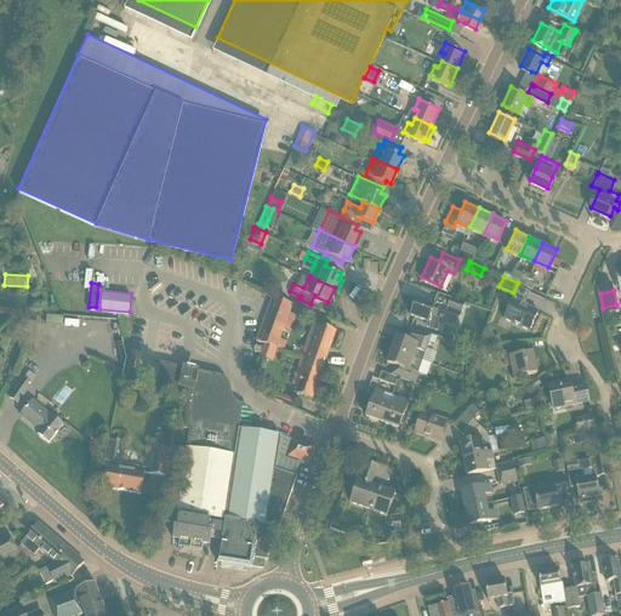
[(263,340),(261,349),(271,354),(274,344),(275,344),(283,326),(290,328),(295,311),(289,309),(292,301),(272,294),(256,337),(263,340)]
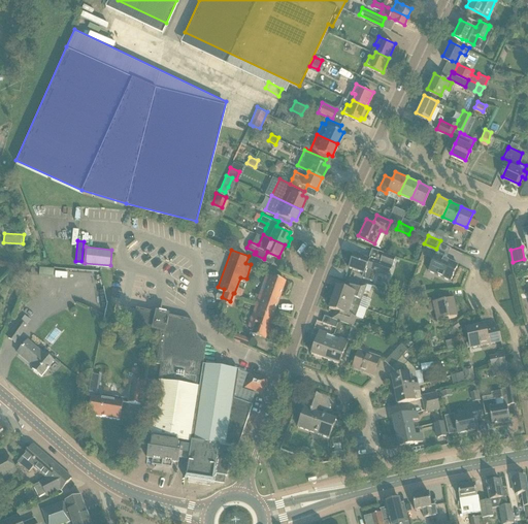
[(389,273),(392,264),(395,255),(383,251),(380,259),(354,250),(348,265),(364,270),(362,274),(372,277),(375,269),(389,273)]
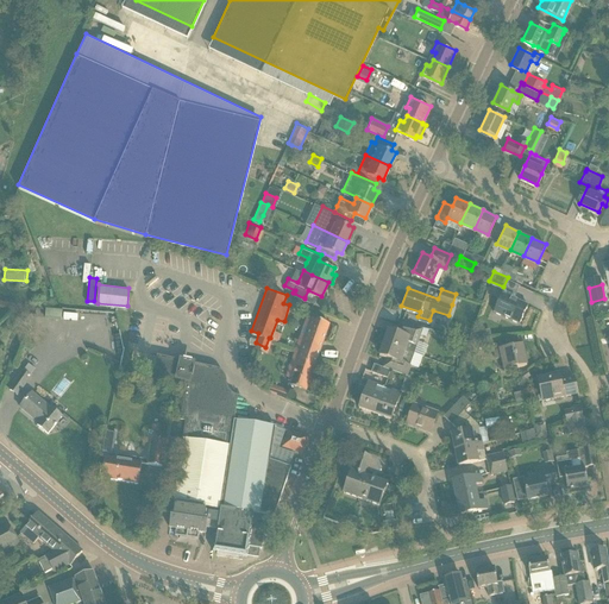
[(527,302),(502,290),(494,309),(519,321),(527,302)]
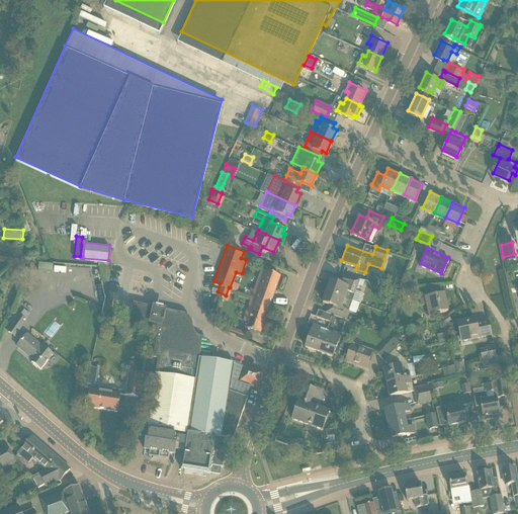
[(261,267),(252,295),(270,302),(280,273),(261,267)]
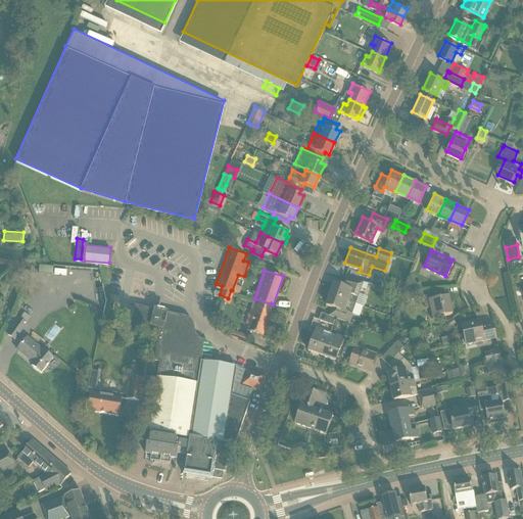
[(355,300),(359,290),(360,290),(364,279),(359,278),(343,275),(340,283),(333,281),(330,291),(355,300)]
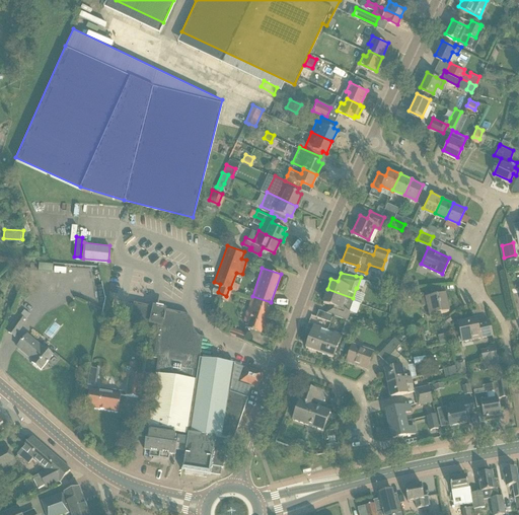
[(394,288),(396,296),(420,291),(419,283),(394,288)]
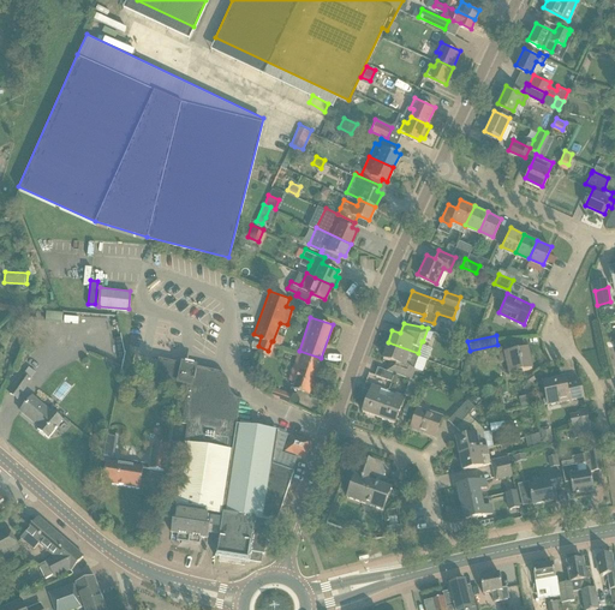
[(413,365),(418,353),(388,342),(383,356),(390,358),(387,368),(393,370),(394,371),(410,376),(415,365),(413,365)]
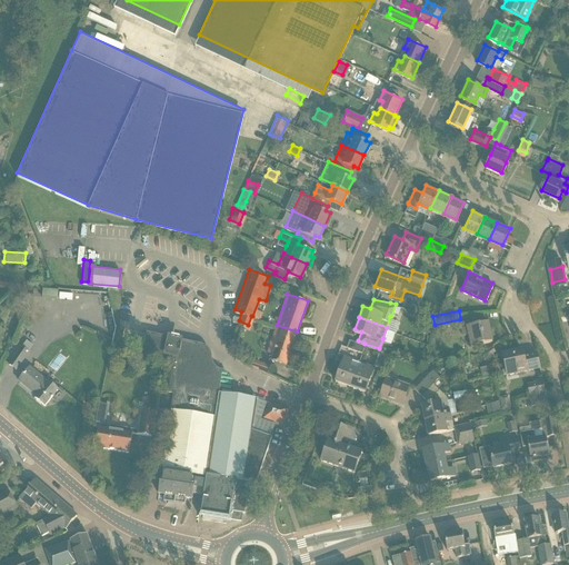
[(469,330),(471,343),(492,338),(488,319),(461,325),(463,331),(469,330)]
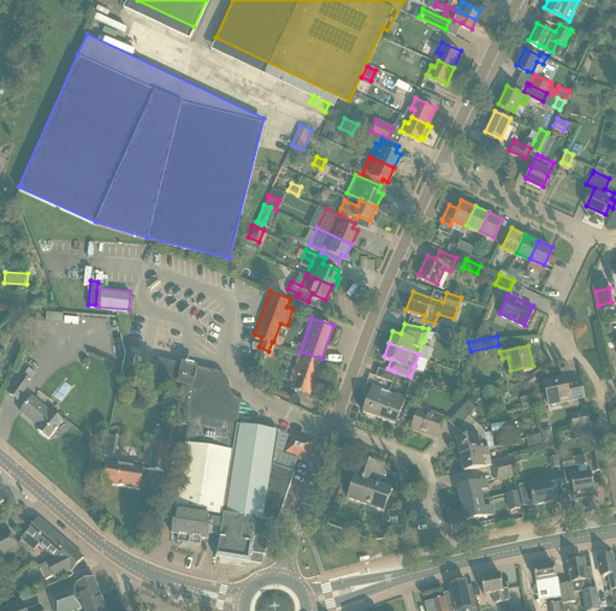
[(321,359),(300,351),(290,378),(296,380),(294,387),(309,392),(321,359)]
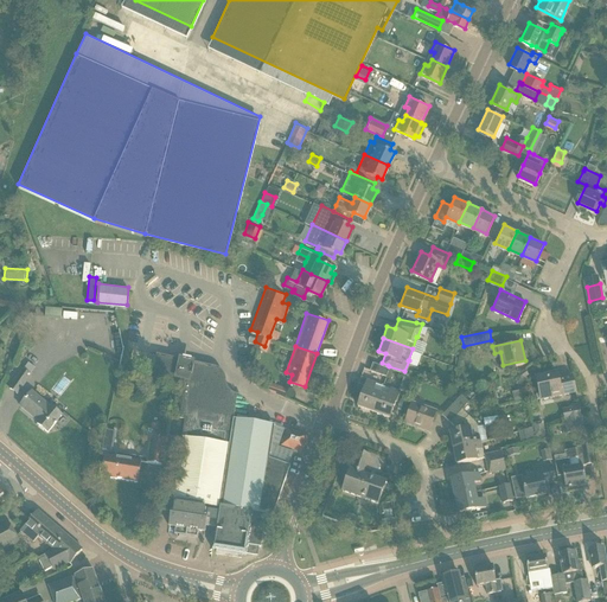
[(152,373),(184,380),(178,415),(185,416),(181,435),(172,497),(209,503),(218,504),(234,415),(237,391),(236,391),(235,390),(232,389),(231,389),(230,388),(229,385),(228,384),(227,383),(227,380),(225,379),(225,377),(225,376),(225,373),(224,372),(224,370),(223,369),(222,367),(221,366),(219,365),(217,364),(216,364),(204,362),(203,365),(168,358),(170,353),(157,351),(152,373)]
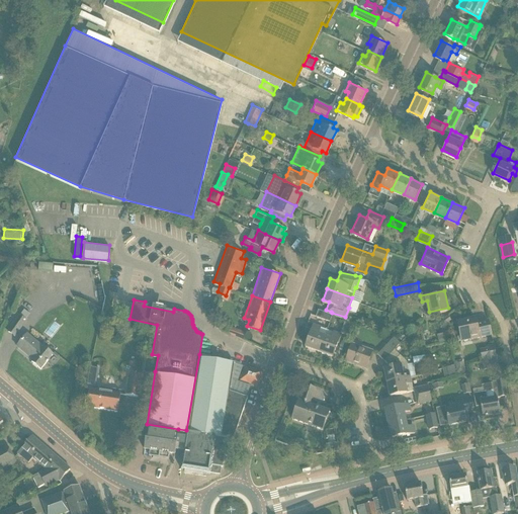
[(330,319),(332,313),(331,312),(326,310),(318,308),(316,314),(330,319)]
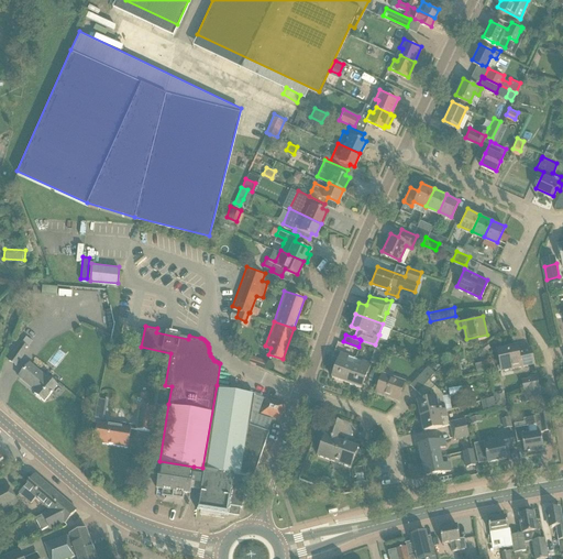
[(9,358),(15,363),(28,346),(21,340),(9,358)]
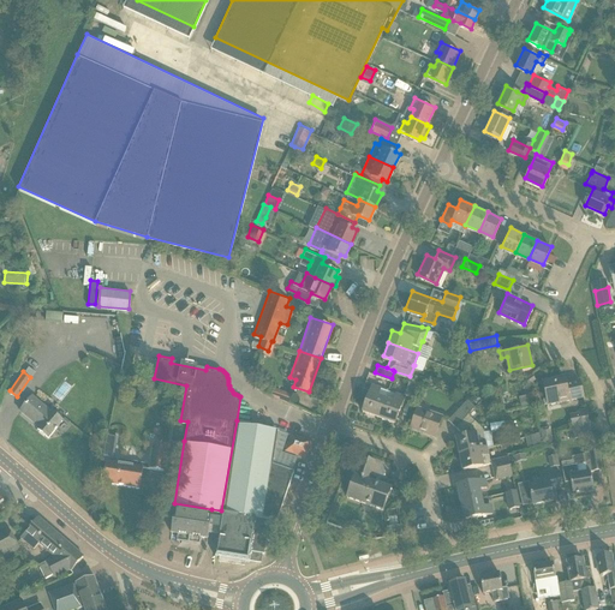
[(543,378),(545,390),(548,401),(583,394),(579,377),(566,381),(563,374),(543,378)]
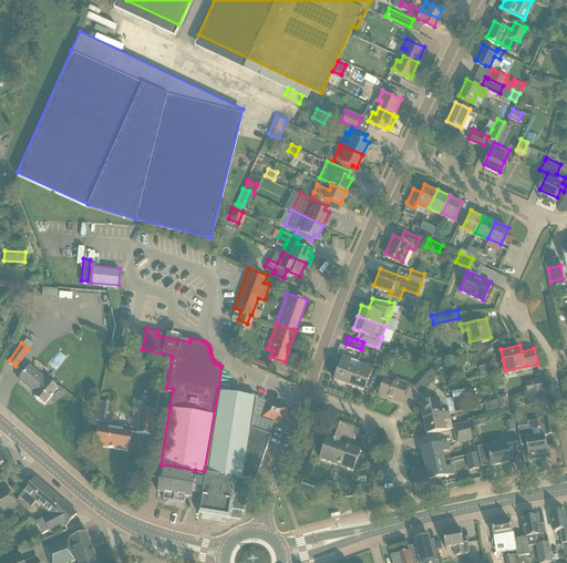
[(385,350),(378,347),(373,361),(380,364),(385,350)]
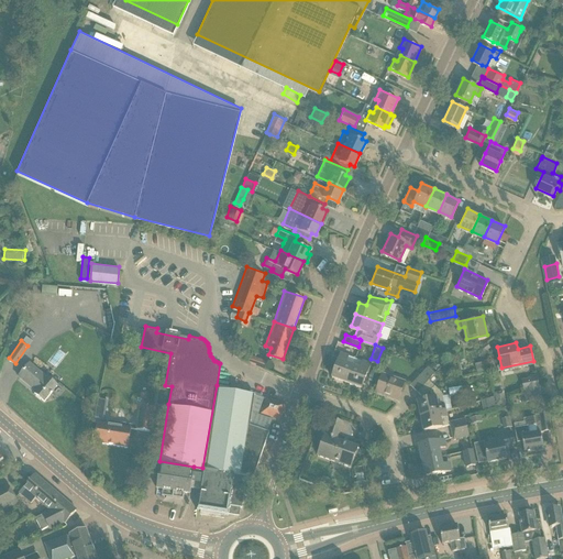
[(332,374),(346,380),(353,362),(355,355),(334,348),(333,352),(339,354),(332,374)]
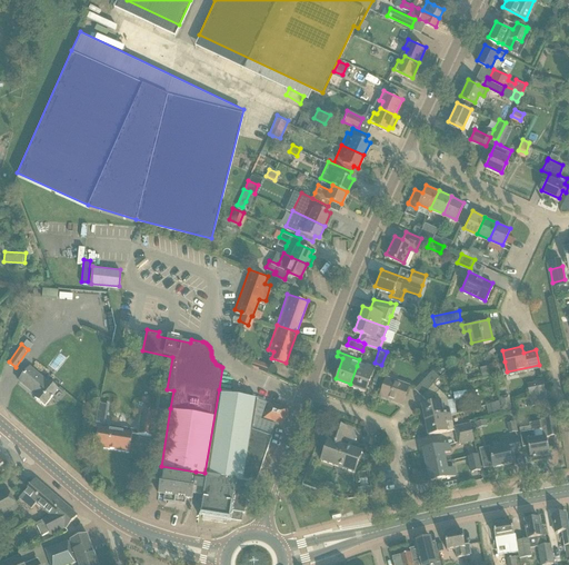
[(261,359),(259,366),(267,369),(270,363),(261,359)]
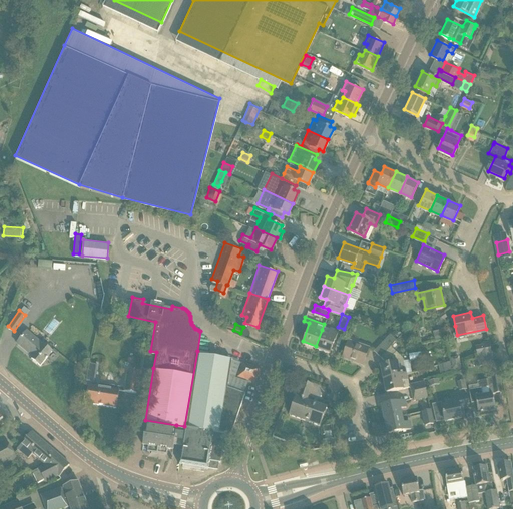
[(322,330),(316,346),(330,351),(337,329),(331,326),(328,333),(322,330)]
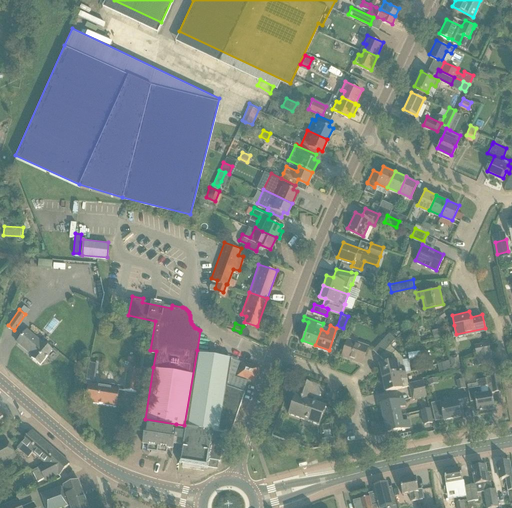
[(439,326),(432,328),(433,335),(441,333),(439,326)]
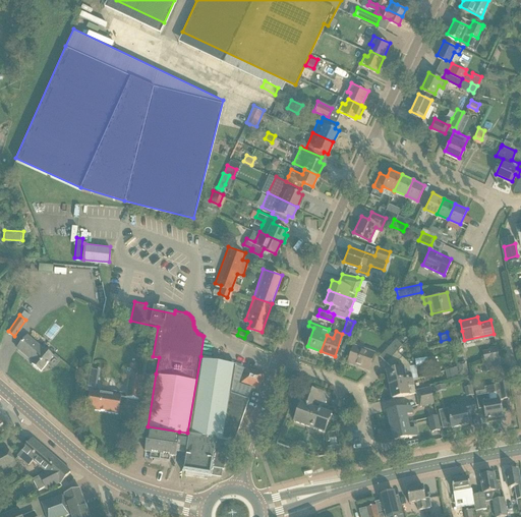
[(32,361),(41,368),(52,354),(26,334),(16,345),(34,359),(32,361)]
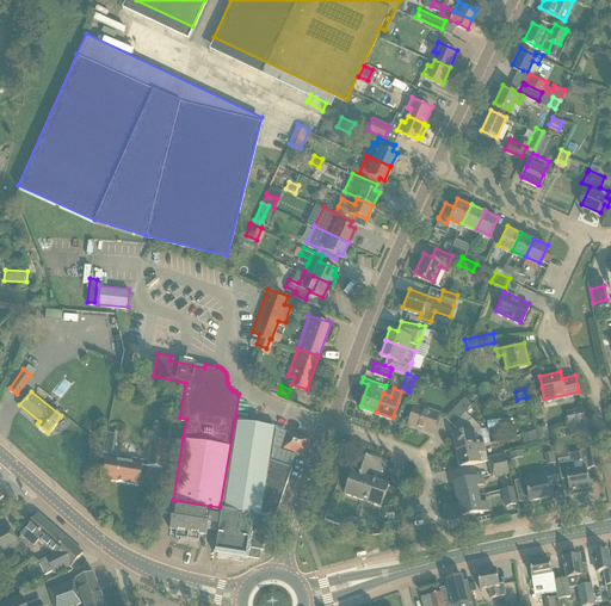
[(483,400),(493,403),(497,396),(487,393),(483,400)]
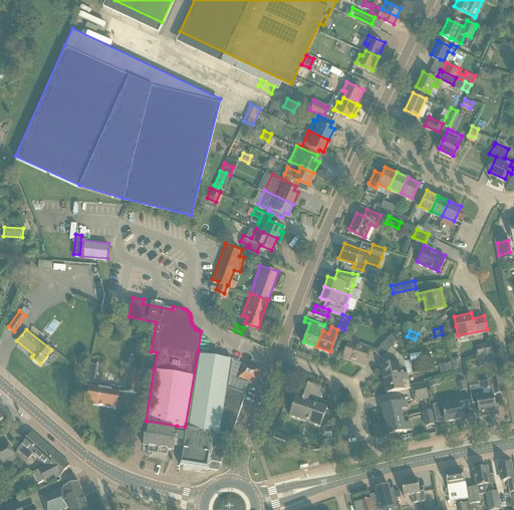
[(374,349),(380,355),(392,343),(391,343),(397,337),(391,332),(386,338),(374,349)]
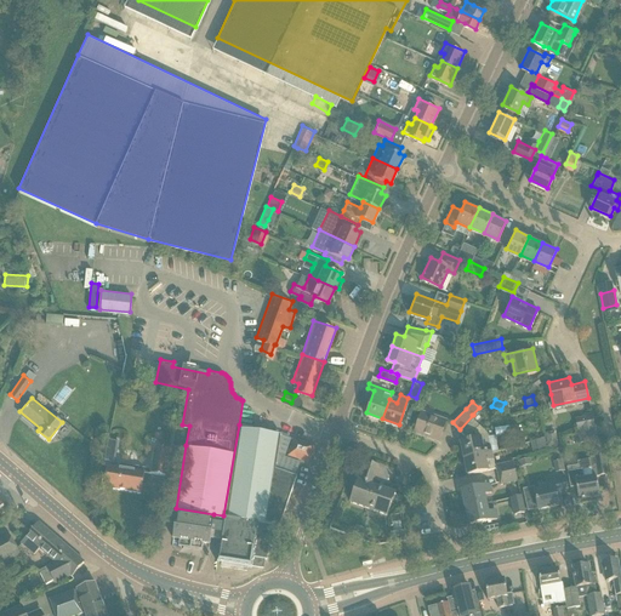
[(415,429),(438,438),(446,417),(422,409),(415,429)]
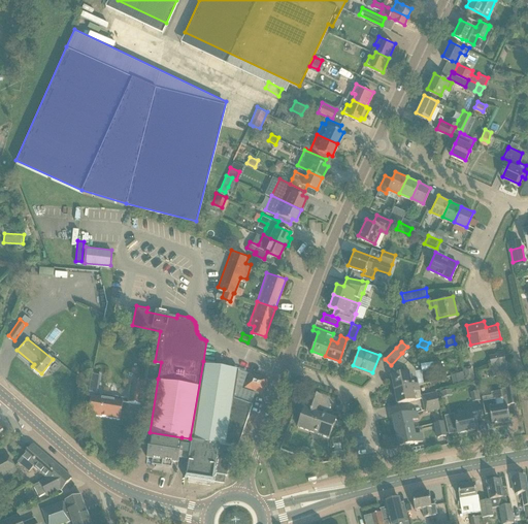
[(489,353),(491,363),(493,373),(507,370),(502,349),(496,350),(496,351),(489,353)]
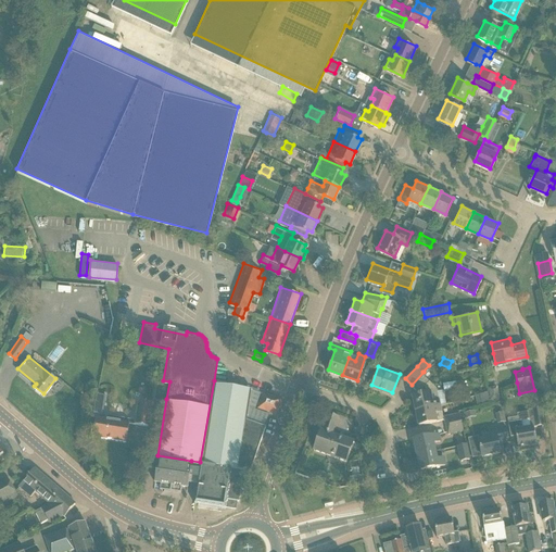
[(412,393),(415,408),(440,402),(439,397),(438,397),(436,385),(429,378),(424,372),(412,385),(418,390),(425,384),(429,388),(429,389),(412,393)]
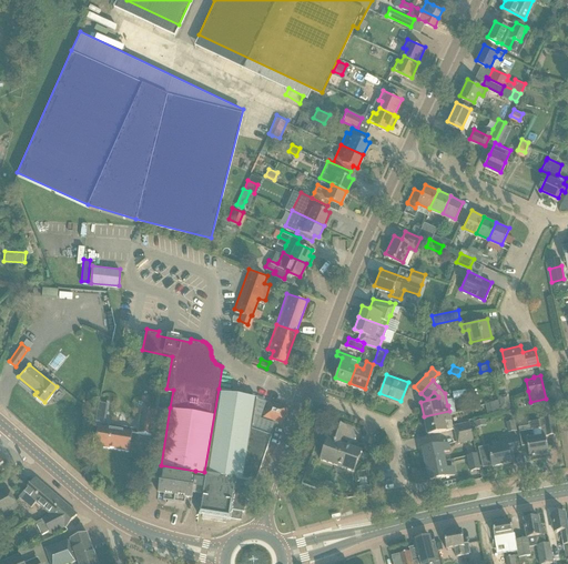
[(159,405),(170,408),(173,390),(166,389),(161,388),(159,405)]
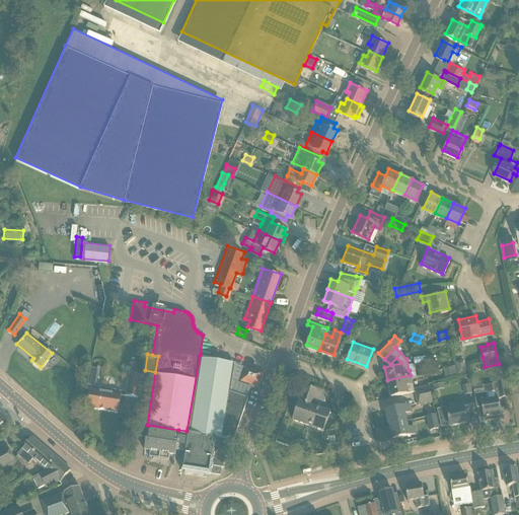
[(233,439),(247,395),(230,389),(234,361),(200,355),(187,431),(181,467),(186,467),(186,471),(193,472),(193,471),(199,472),(206,474),(206,470),(210,471),(211,470),(219,471),(220,464),(223,465),(227,438),(233,439)]
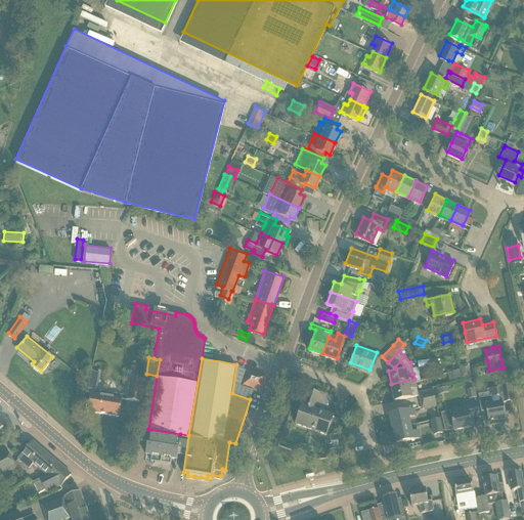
[(468,360),(460,362),(462,374),(470,372),(468,360)]
